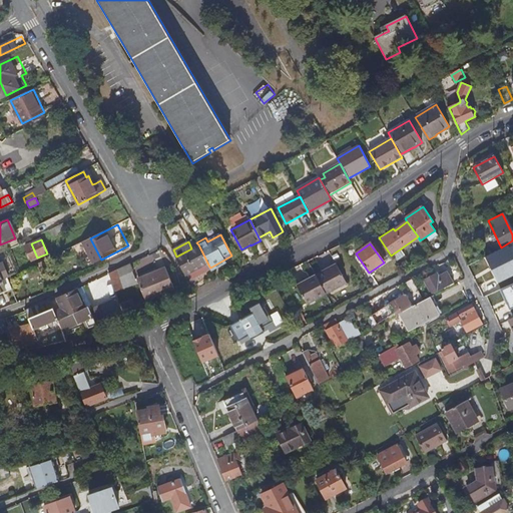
[(207,263),(198,244),(191,248),(176,257),(186,275),(188,274),(207,263)]
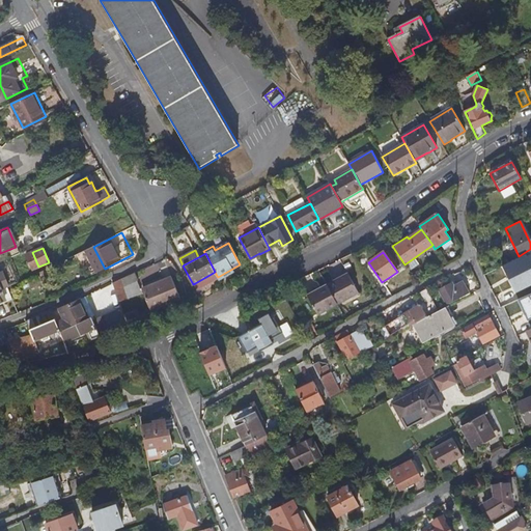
[(530,276),(530,271),(525,258),(509,266),(514,275),(518,283),(530,276)]
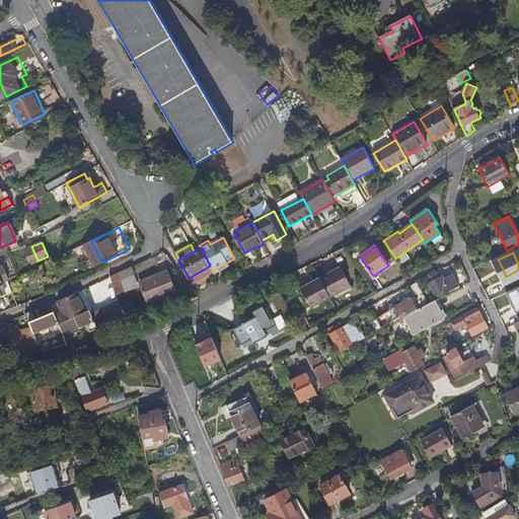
[(110,277),(117,295),(124,293),(124,291),(121,282),(129,278),(135,274),(133,266),(110,277)]
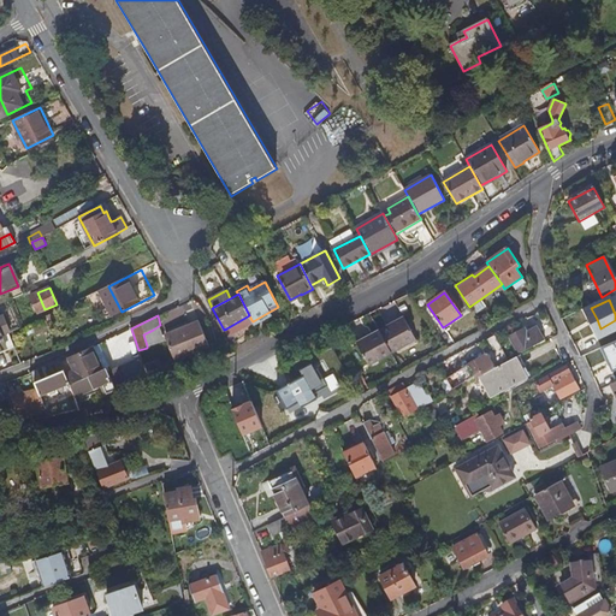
[(252,320),(249,315),(226,329),(229,332),(252,320)]
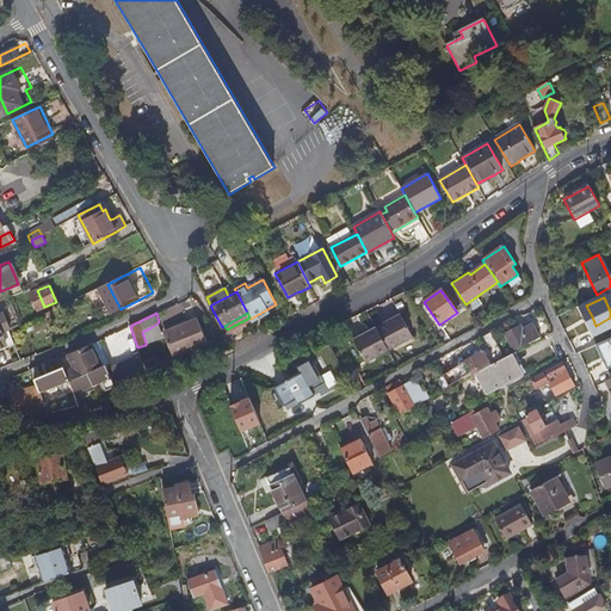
[(0,315),(0,333),(2,333),(8,331),(12,329),(5,314),(0,315)]
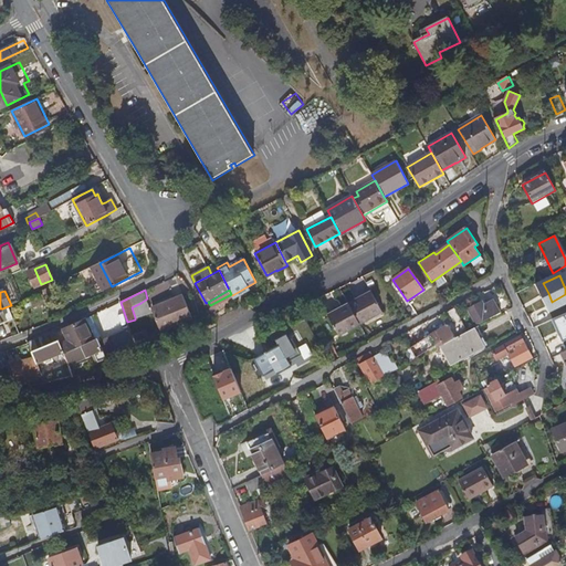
[(371,292),(328,315),(339,336),(383,312),(371,292)]
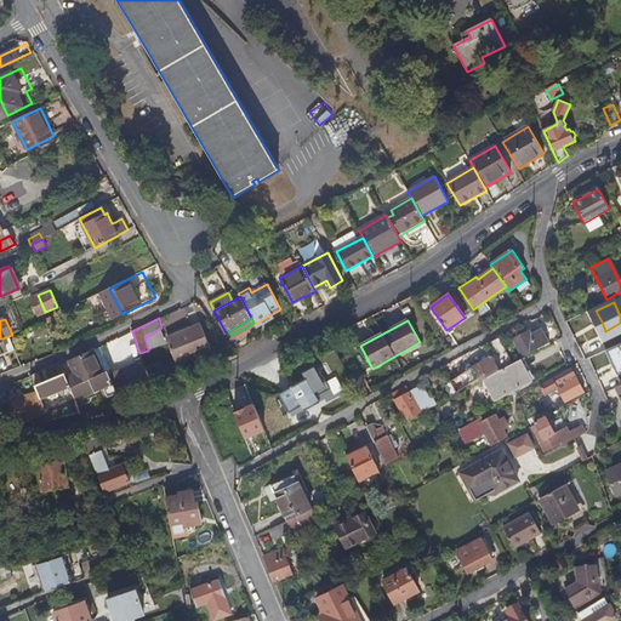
[(599,340),(605,331),(602,322),(590,328),(599,340)]
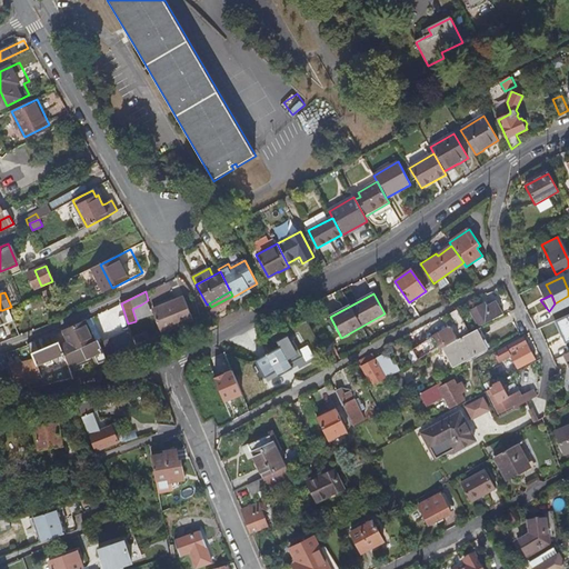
[(153,312),(162,332),(193,319),(185,296),(167,302),(169,306),(153,312)]
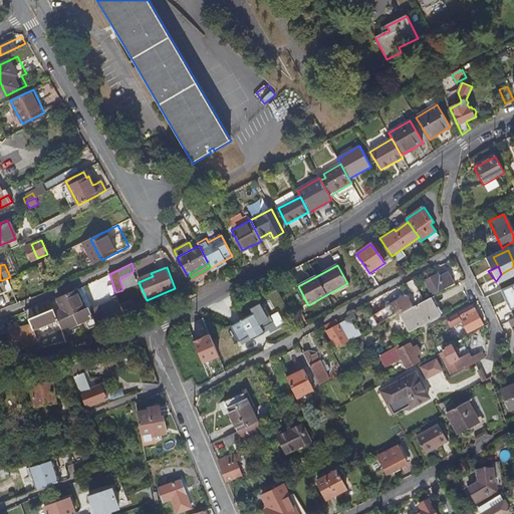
[(513,271),(503,277),(508,287),(513,284),(513,271)]
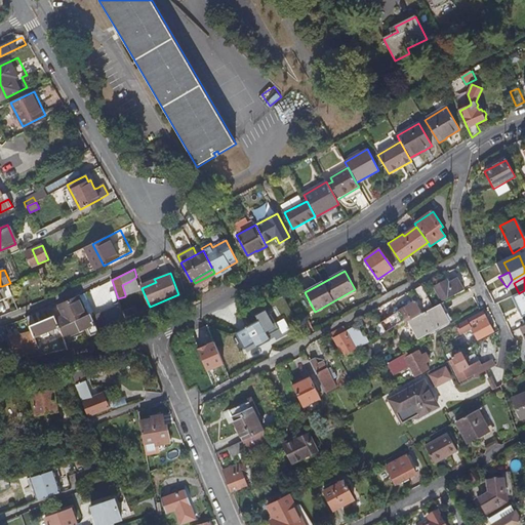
[(140,285),(142,288),(156,282),(154,279),(140,285)]
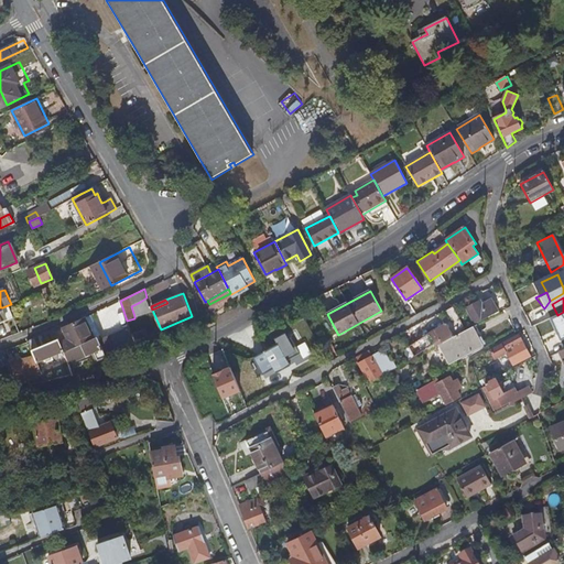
[(466,310),(474,324),(487,317),(490,317),(499,313),(491,301),(481,306),(480,302),(466,310)]
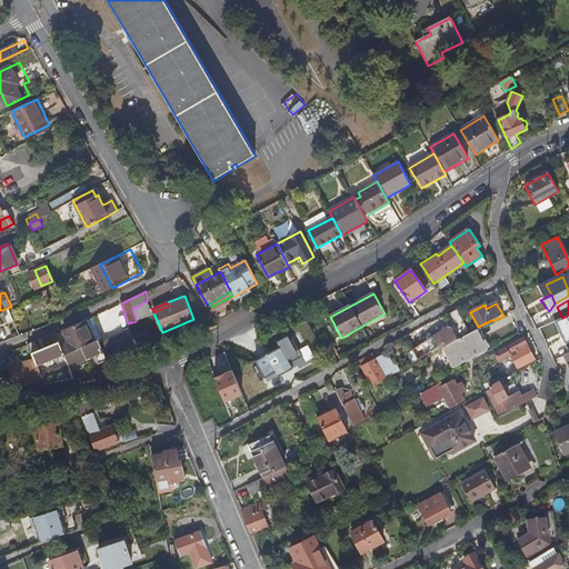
[(146,316),(141,305),(132,309),(136,319),(146,316)]
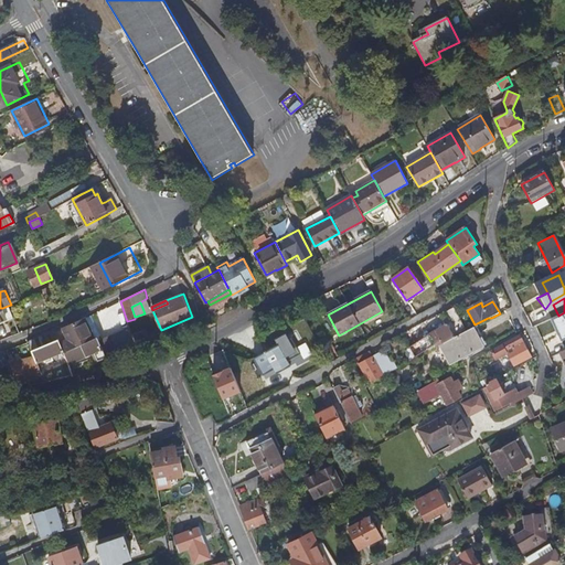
[(452,322),(459,319),(452,307),(444,313),(447,319),(451,320),(452,322)]
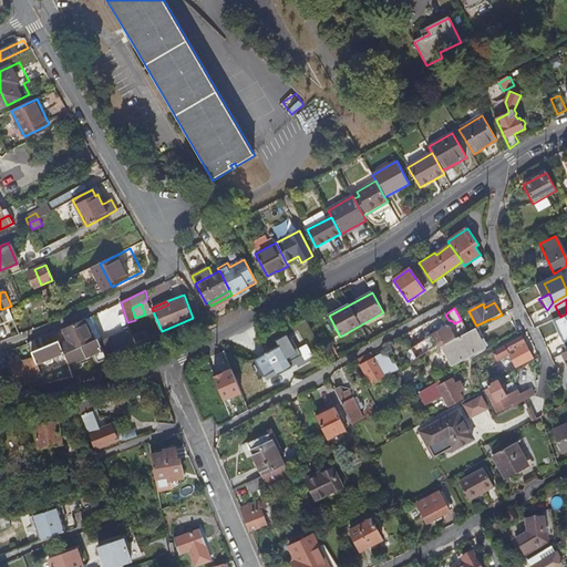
[(84,321),(55,333),(63,352),(64,354),(93,341),(84,321)]
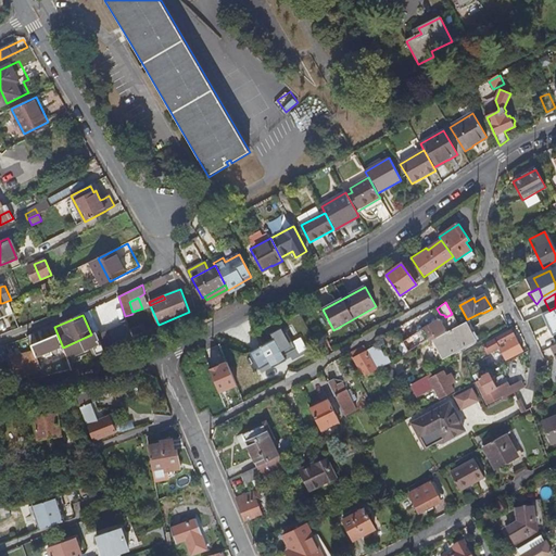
[(427,340),(428,342),(446,332),(439,319),(429,325),(403,342),(407,352),(427,340)]
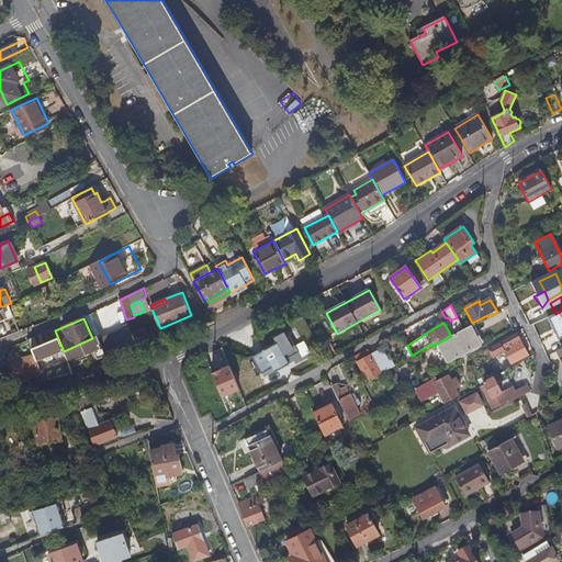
[(463,330),(444,341),(453,360),(482,344),(472,325),(463,330)]
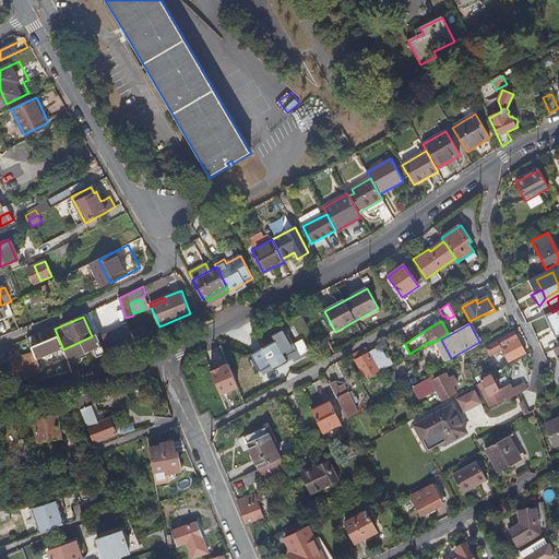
[(55,328),(30,339),(35,355),(11,360),(16,379),(26,377),(26,375),(42,370),(37,358),(62,347),(55,329),(55,328)]
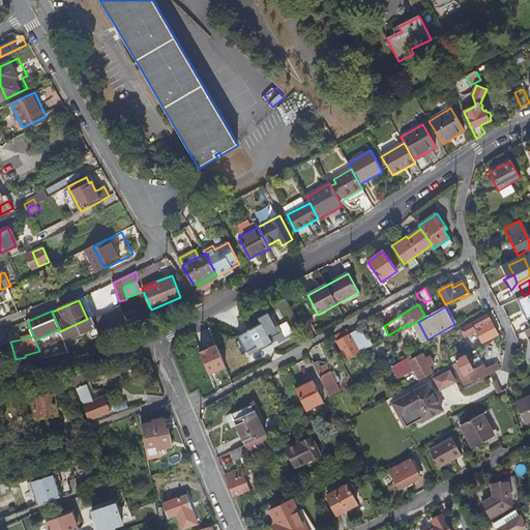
[(136,314),(124,318),(129,331),(141,327),(136,314)]
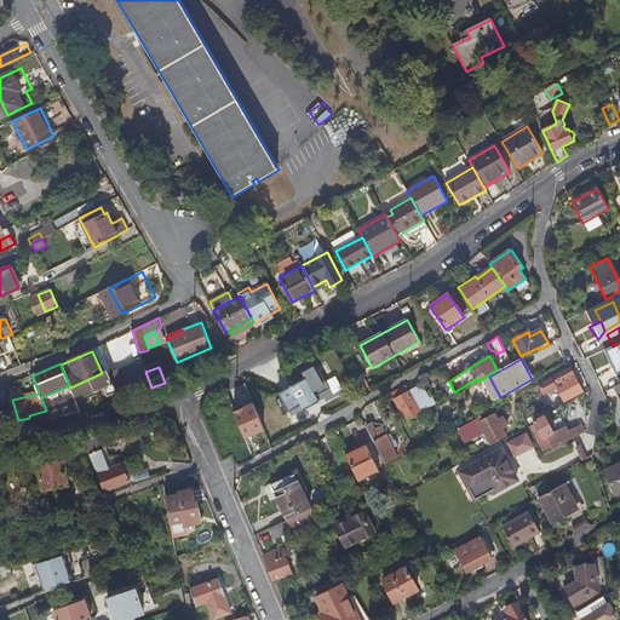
[(569,368),(537,385),(543,396),(556,389),(563,402),(583,391),(569,368)]
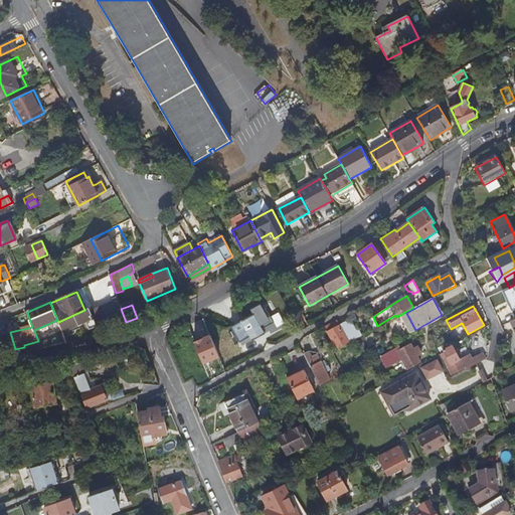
[(84,310),(58,322),(65,338),(74,334),(71,328),(88,321),(91,328),(98,325),(90,308),(84,310)]
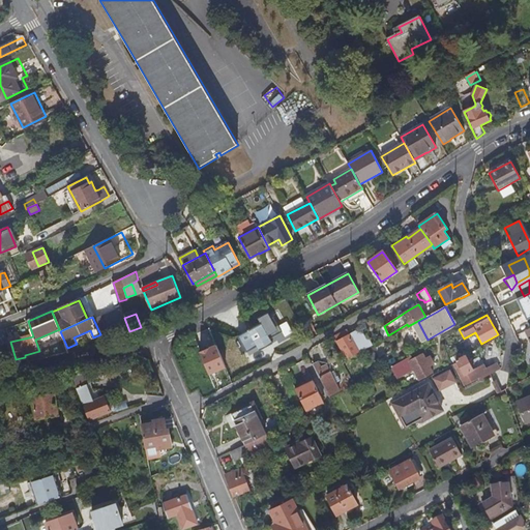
[(273,317),(238,336),(246,352),(257,346),(260,350),(272,344),(270,339),(282,332),(273,317)]
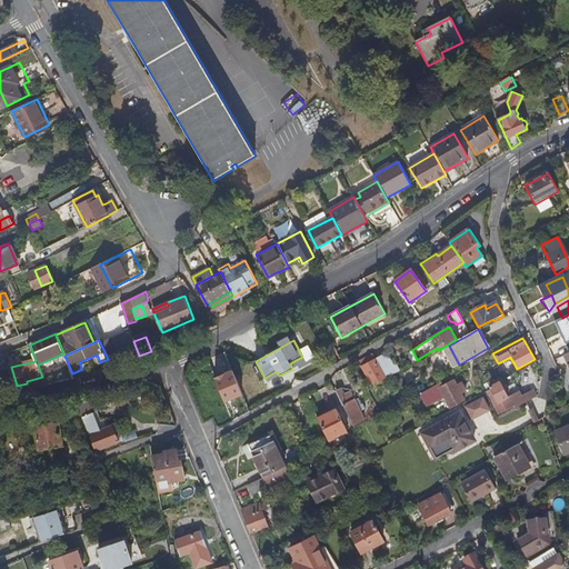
[(359,361),(372,386),(398,372),(396,368),(388,372),(381,358),(376,360),(371,355),(359,361)]
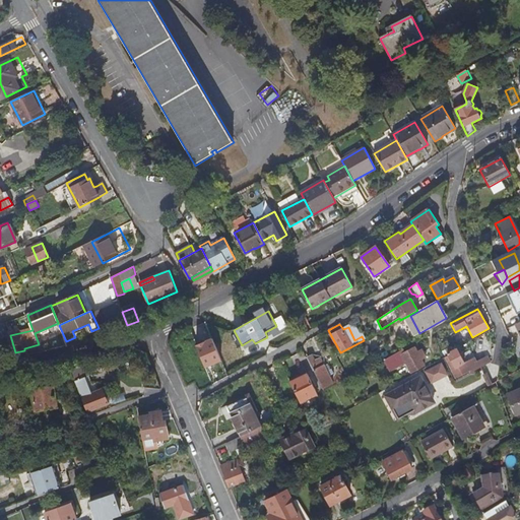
[(197,342),(205,367),(223,360),(214,335),(197,342)]
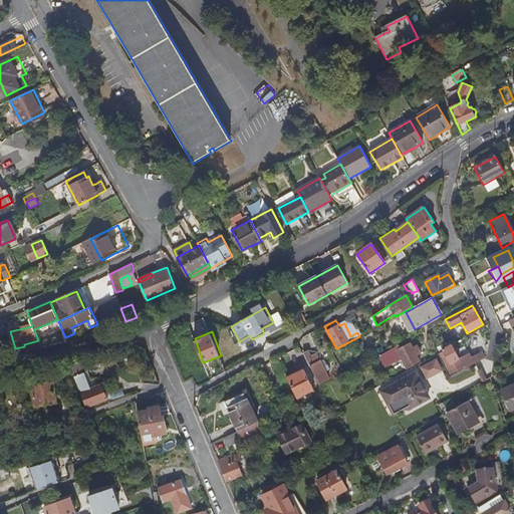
[(398,346),(379,356),(384,366),(401,358),(406,368),(419,361),(417,358),(412,348),(410,344),(400,349),(398,346)]
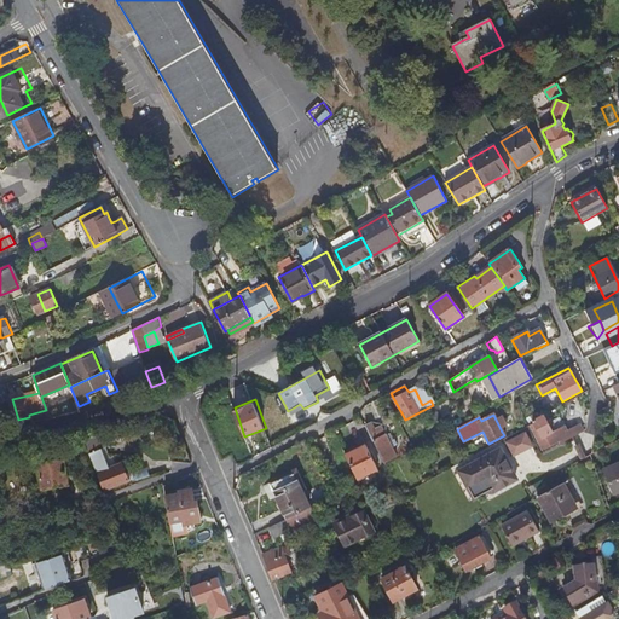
[(542,439),(551,433),(549,428),(554,426),(550,420),(547,422),(543,415),(536,418),(537,422),(533,424),(542,439)]
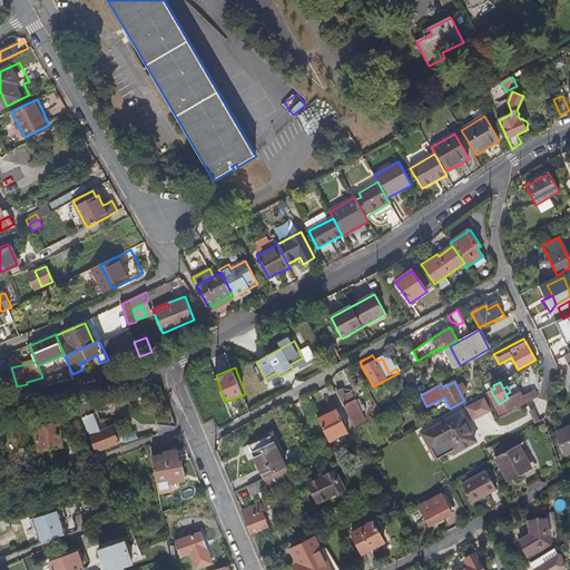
[(461,383),(457,386),(462,397),(468,395),(461,383)]
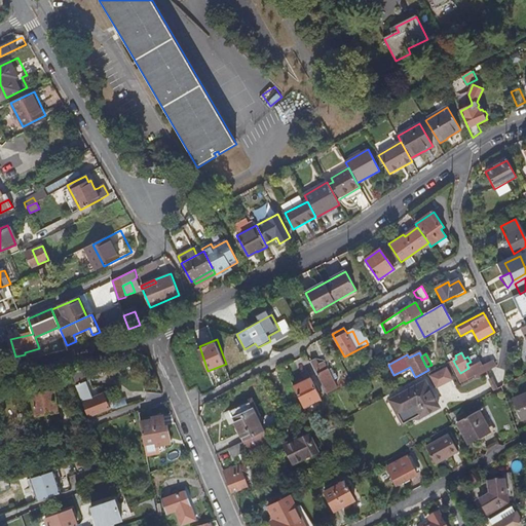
[(480,367),(483,373),(494,367),(491,361),(480,367)]
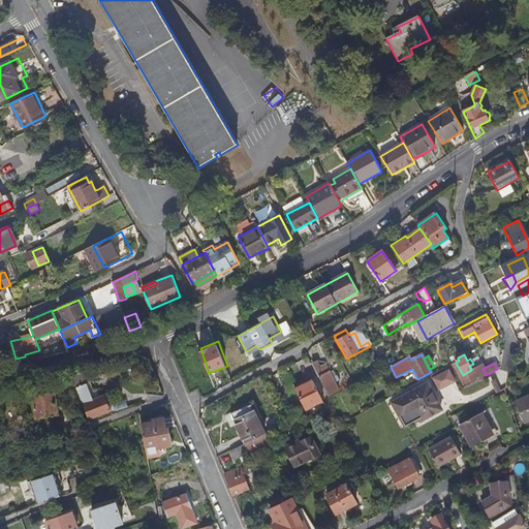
[(486,375),(483,369),(480,365),(471,370),(477,380),(486,375)]
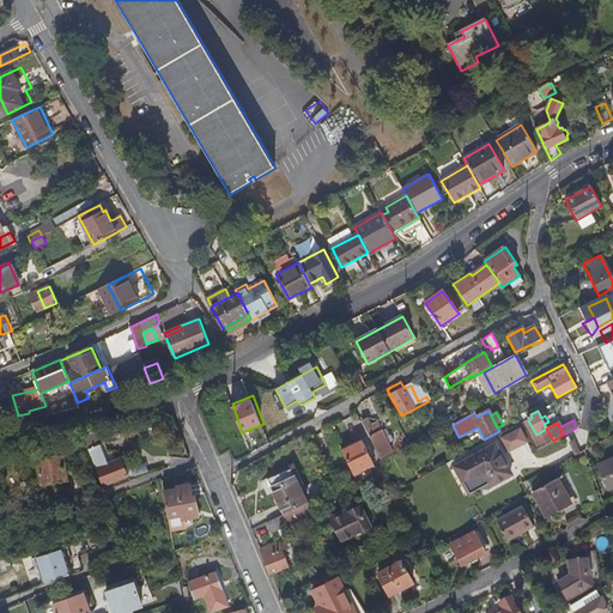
[(366,430),(382,462),(388,459),(386,455),(392,453),(388,443),(386,439),(382,431),(381,432),(377,425),(366,430)]
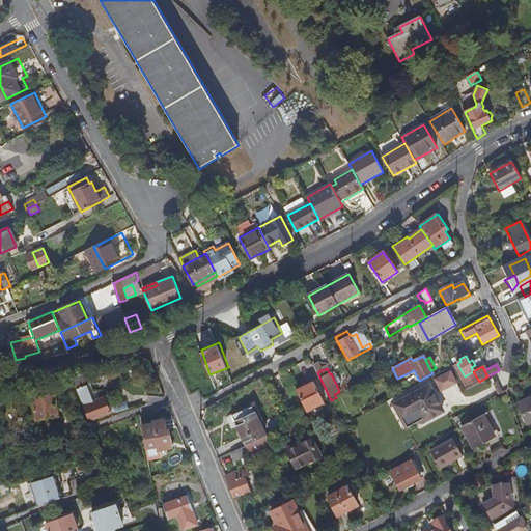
[(439,373),(444,388),(459,383),(453,368),(439,373)]
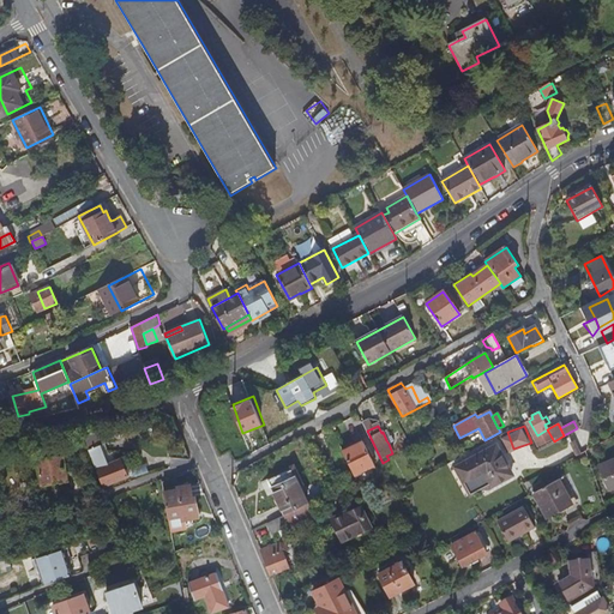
[(362,443),(342,452),(354,476),(374,465),(362,443)]
